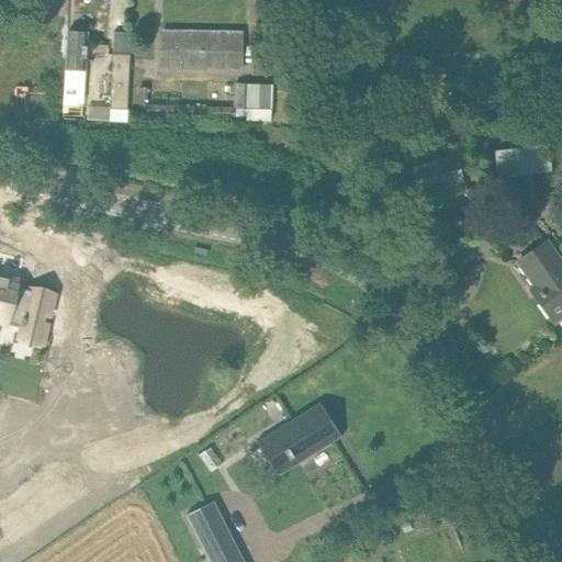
[(68,31),(64,92),(45,91),(44,107),(63,108),(63,112),(76,113),(79,74),(85,75),(88,32),(68,31)]
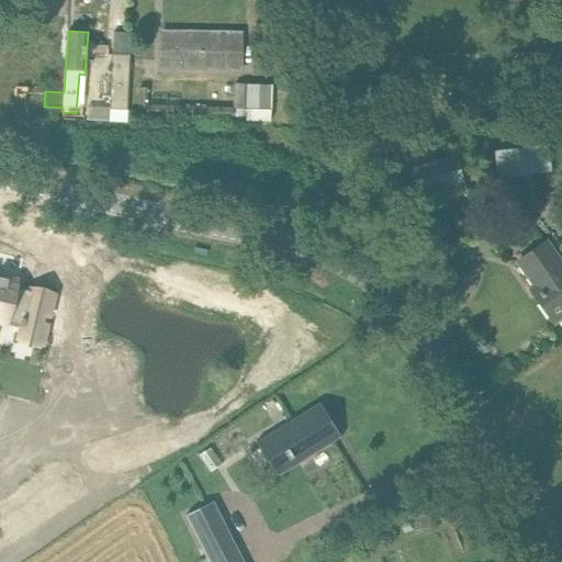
[(161,33),(160,55),(160,67),(242,68),(243,34),(161,33)]
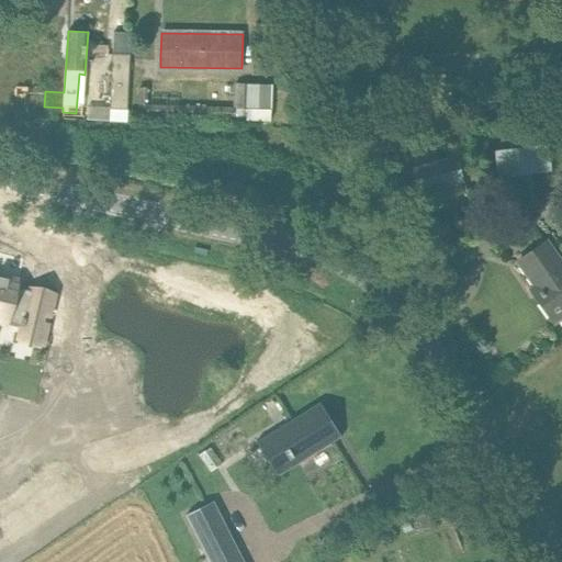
[(130,54),(115,53),(113,107),(126,107),(130,54)]
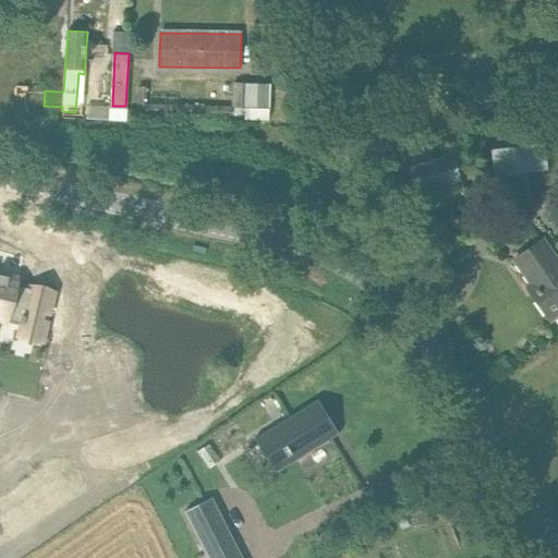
[(268,118),(269,83),(243,82),(242,117),(268,118)]
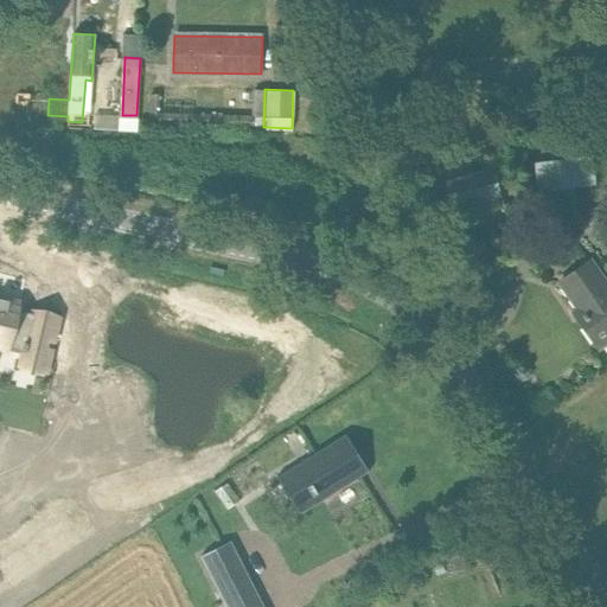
[(117,128),(117,132),(136,132),(136,129),(136,119),(117,117),(117,128)]
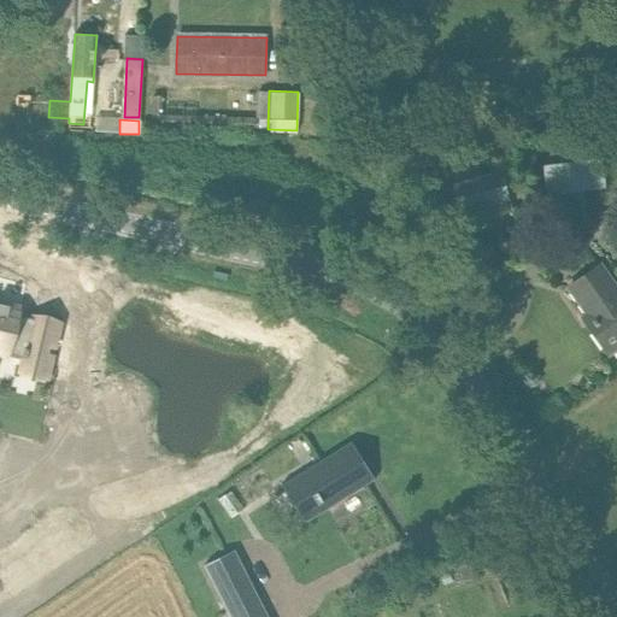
[(599,160),(542,168),(545,197),(603,189),(599,160)]
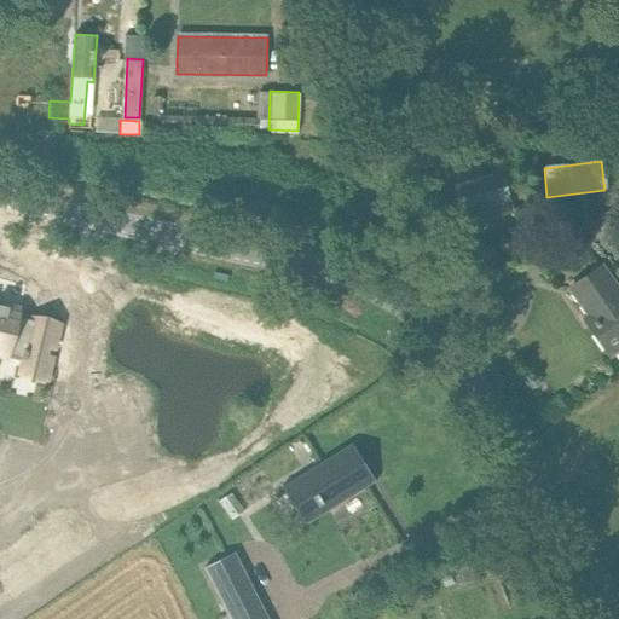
[(504,171),(455,184),(463,214),(491,206),(495,217),(515,210),(504,171)]
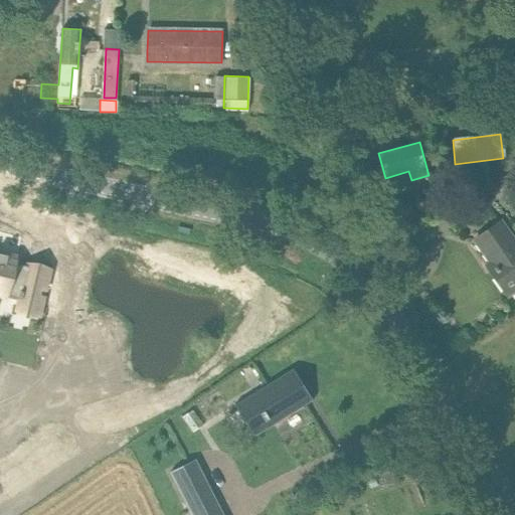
[(500,222),(492,227),(475,239),(491,263),(486,265),(508,296),(514,290),(514,242),(514,243),(500,222)]
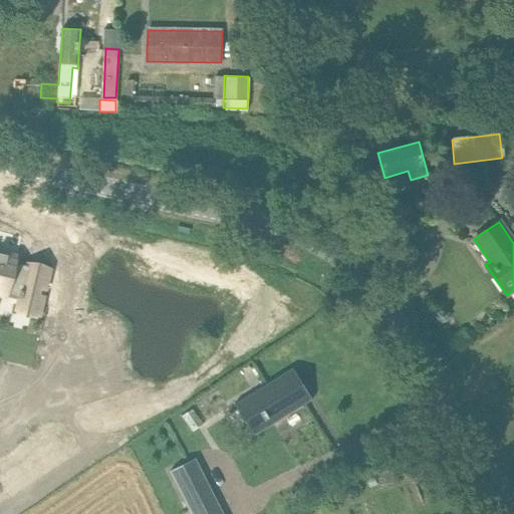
[(0,252),(0,291),(5,292),(13,255),(0,252)]
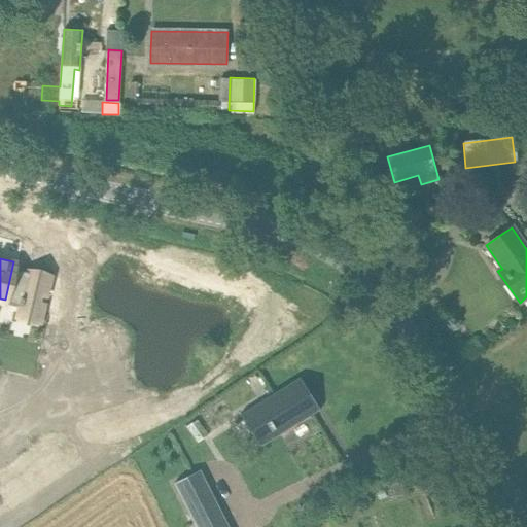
[(300,377),(240,414),(260,447),(261,446),(258,441),(310,410),(304,400),(312,396),(309,391),(300,377)]
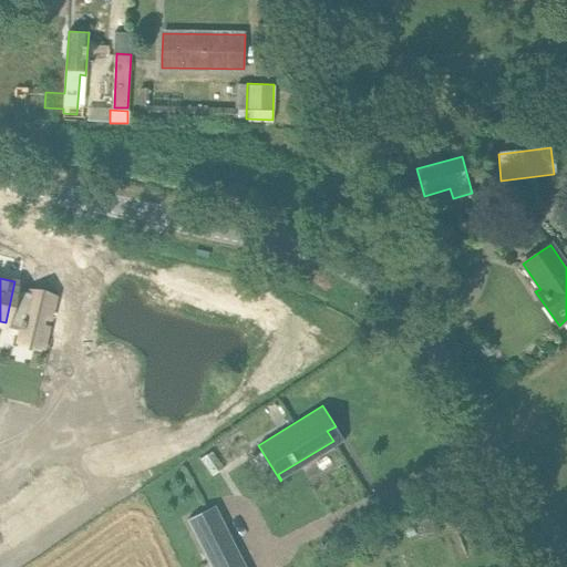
[(246,566),(215,505),(187,519),(210,566),(246,566)]
